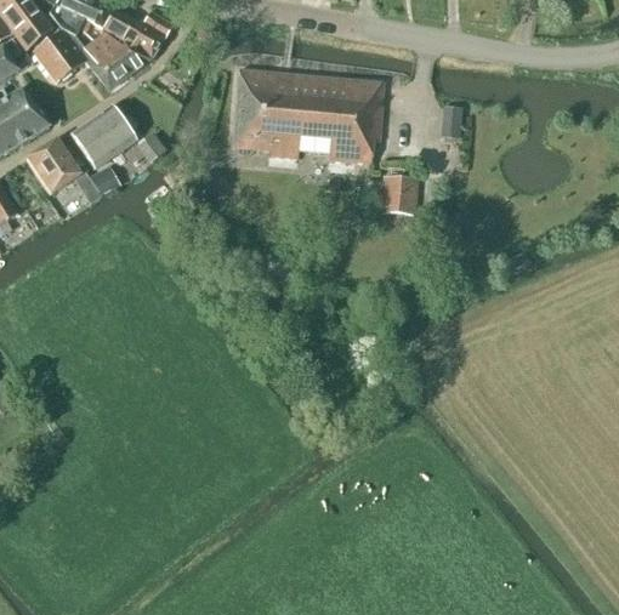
[(0,0),(0,13),(26,50),(52,28),(33,0),(0,0)]
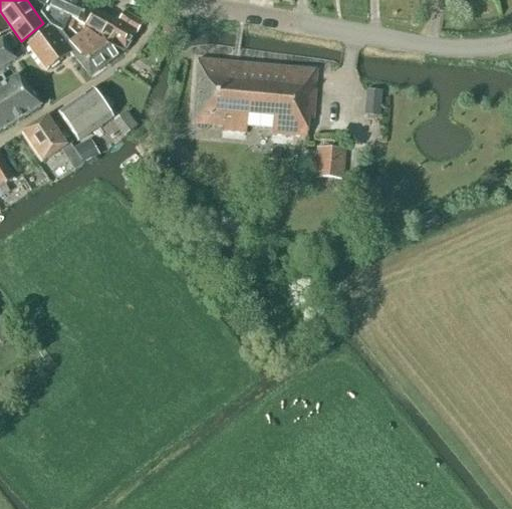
[(87,22),(96,7),(81,0),(39,0),(54,8),(53,12),(56,13),(51,23),(53,23),(63,29),(66,22),(71,14),(87,22)]
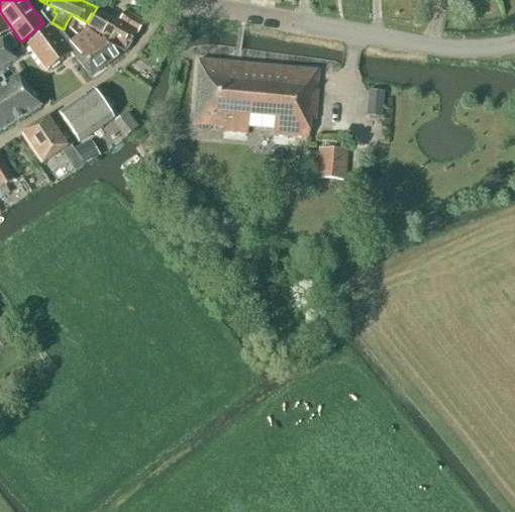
[(98,41),(111,60),(126,48),(145,21),(126,9),(119,19),(97,7),(88,22),(72,14),(67,22),(82,31),(89,39),(93,37),(94,38),(98,41)]
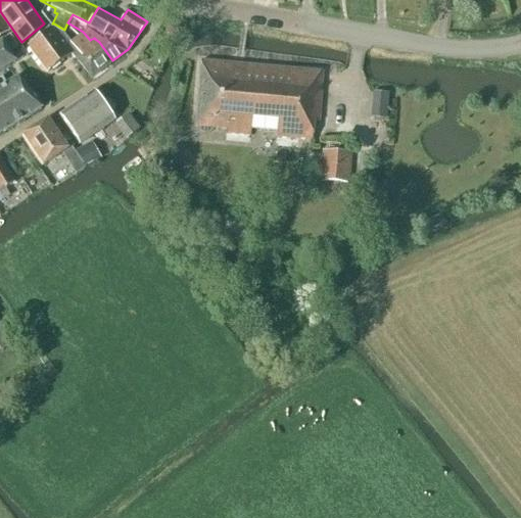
[(0,35),(10,29),(0,13),(0,35)]
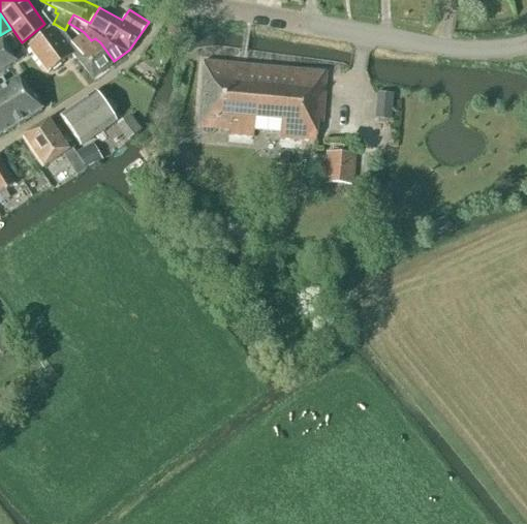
[(94,75),(114,61),(100,42),(96,39),(95,38),(91,40),(84,32),(68,23),(65,30),(55,24),(54,25),(60,31),(59,31),(69,44),(74,51),(79,55),(94,75)]
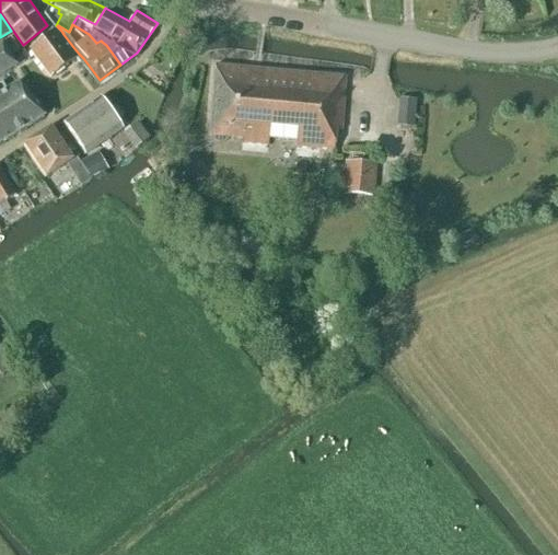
[(0,73),(6,70),(11,67),(18,62),(11,53),(20,47),(12,35),(0,42),(0,73)]
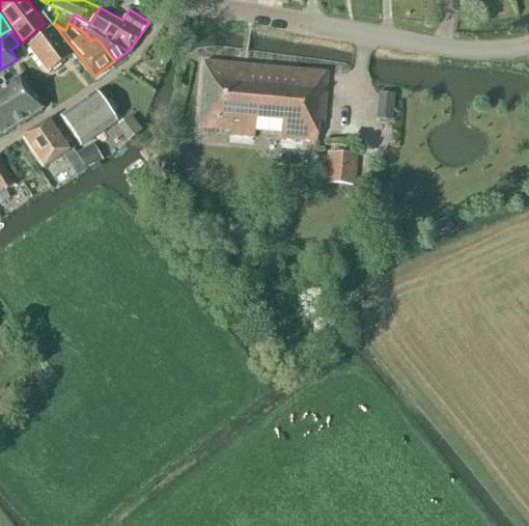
[(79,55),(59,33),(35,51),(50,70),(71,55),(74,59),(79,55)]
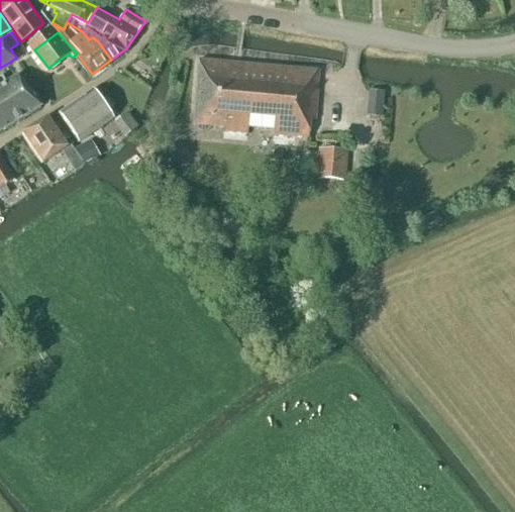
[(12,50),(18,58),(27,50),(21,42),(12,50)]
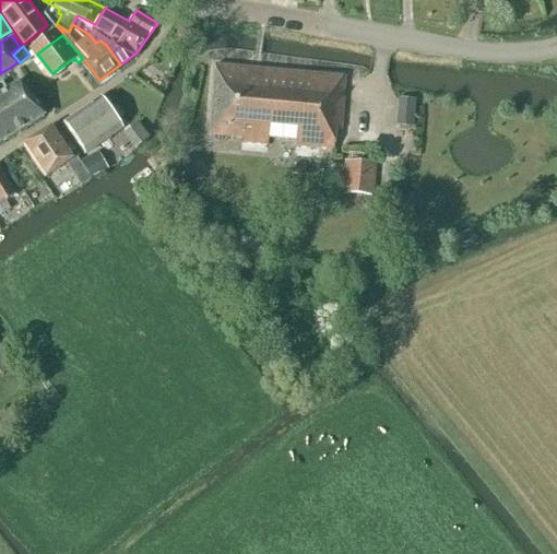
[(244,134),(244,139),(270,141),(271,125),(298,127),(297,142),(336,145),(338,126),(343,126),(346,73),(216,62),(211,137),(227,138),(233,134),(244,134)]
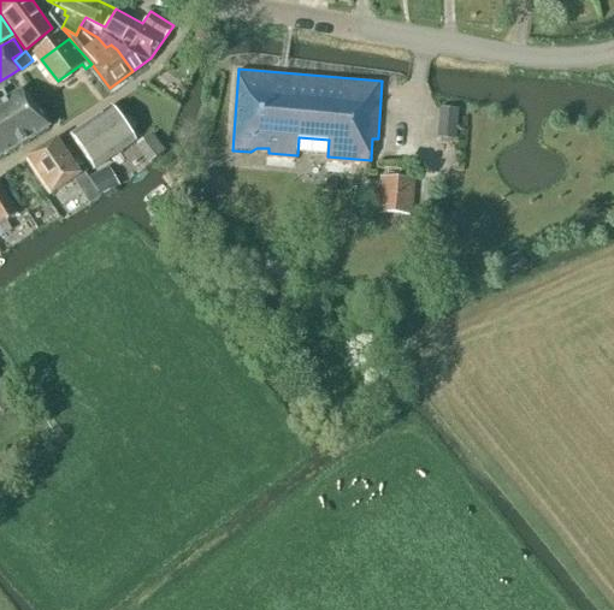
[(12,73),(6,77),(18,92),(0,101),(0,154),(51,124),(12,73)]
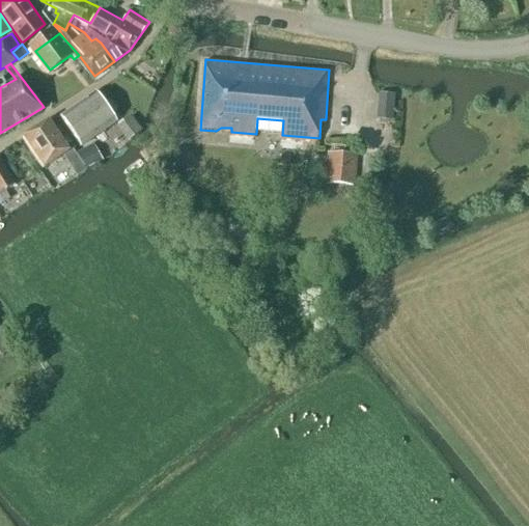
[(82,142),(118,118),(99,88),(62,112),(82,142)]
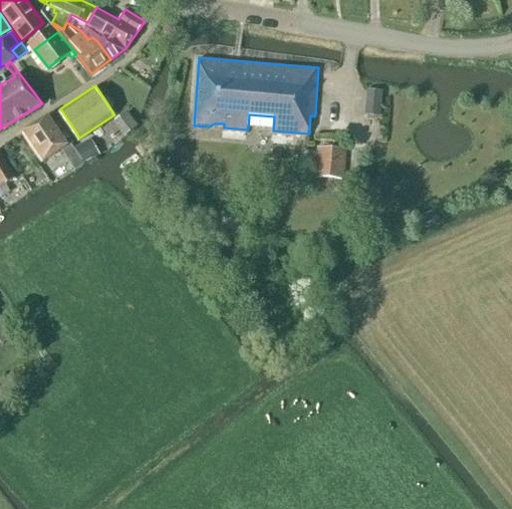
[(366,99),(365,111),(381,112),(382,100),(366,99)]
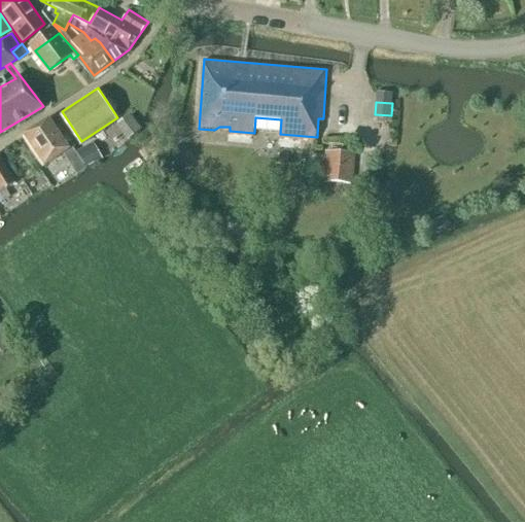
[(123,119),(133,133),(141,127),(132,112),(123,119)]
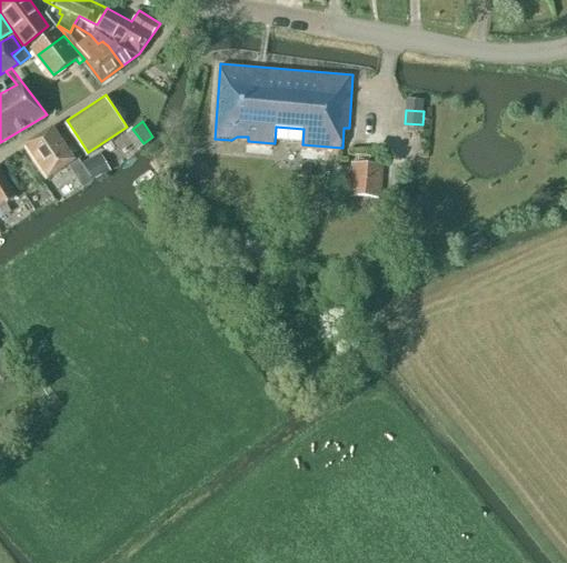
[(47,178),(69,163),(75,159),(52,127),(26,143),(47,178)]
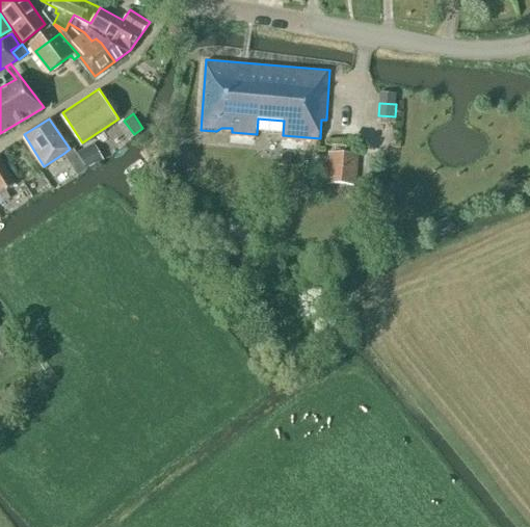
[(104,158),(95,140),(78,150),(87,167),(104,158)]
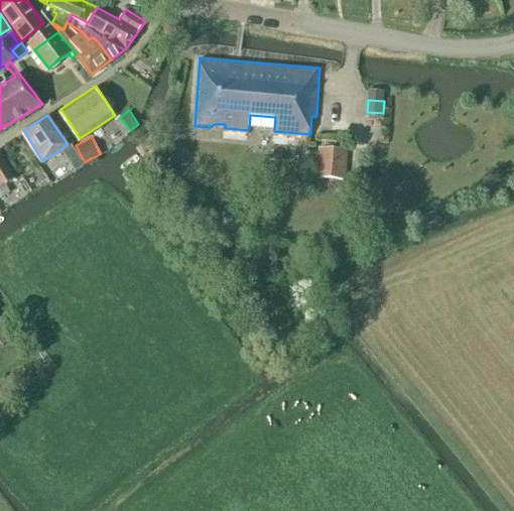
[(77,150),(72,142),(68,144),(62,148),(68,156),(77,150)]
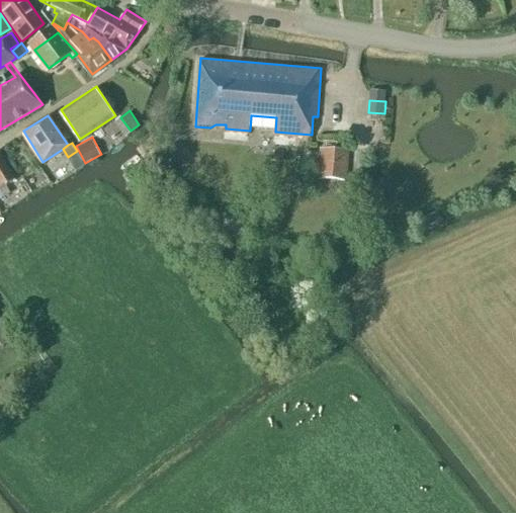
[(346,177),(349,147),(321,145),(319,174),(346,177)]
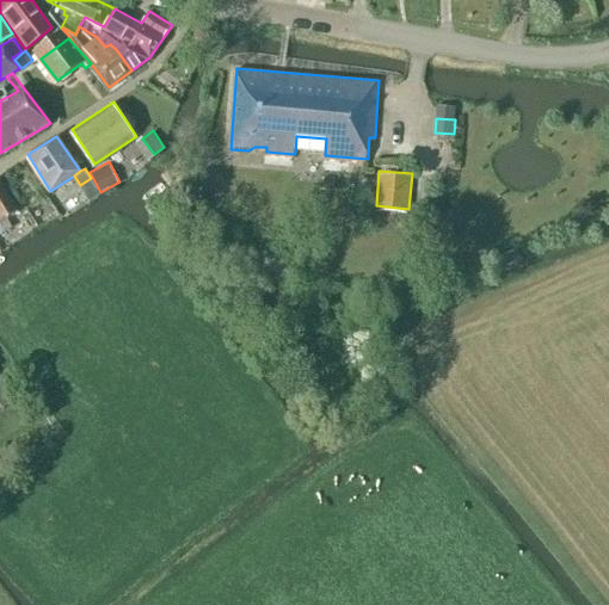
[(0,218),(18,209),(0,178),(0,218)]
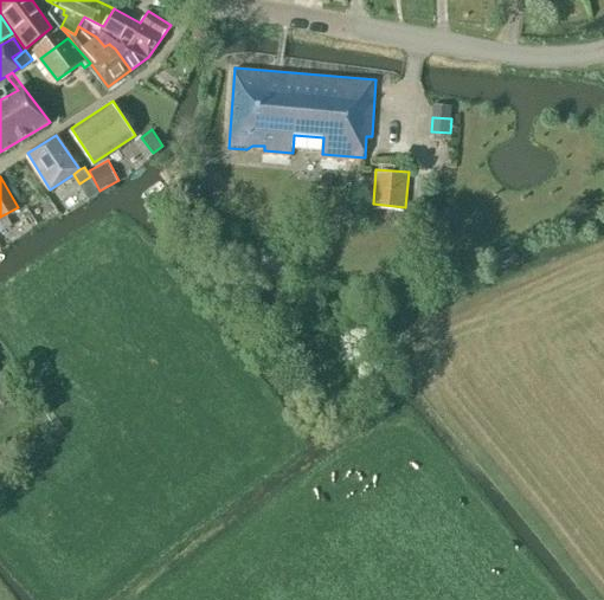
[(0,378),(0,397),(14,386),(5,375),(0,378)]
